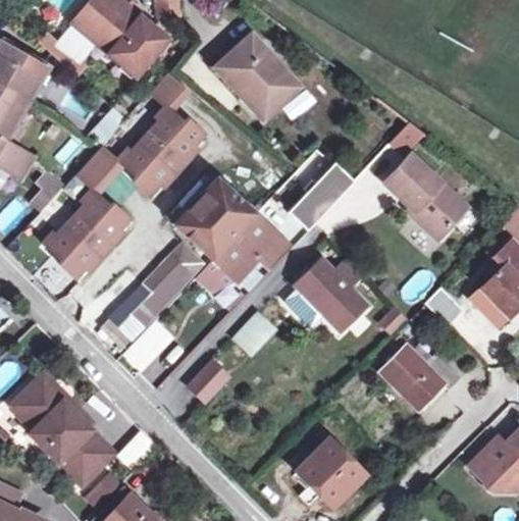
[(167,42),(117,0),(94,0),(72,25),(135,80),(167,42)]
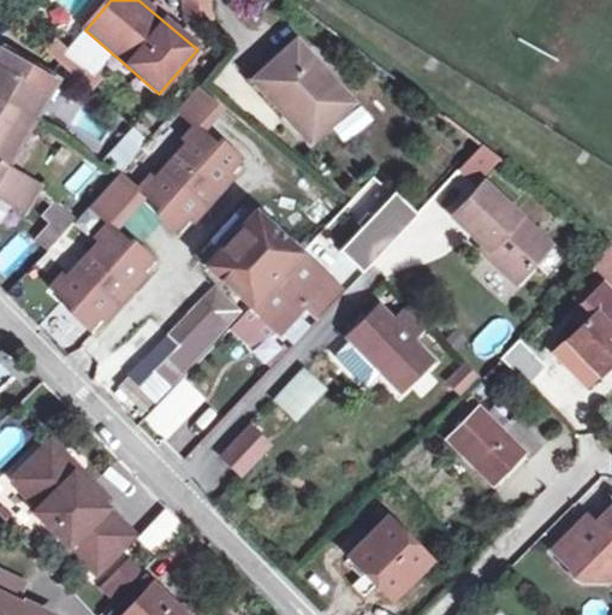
[(185,0),(188,12),(200,11),(202,22),(214,21),(211,0),(185,0)]
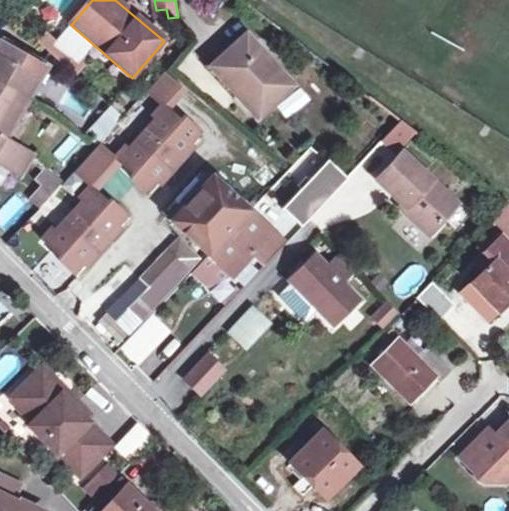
[(166,9),(156,10),(158,20),(168,18),(166,9)]
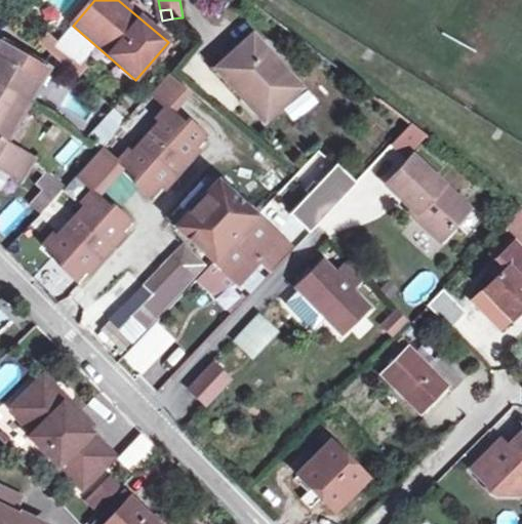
[(252,36),(223,63),(248,90),(241,96),(264,120),(298,88),(252,36)]
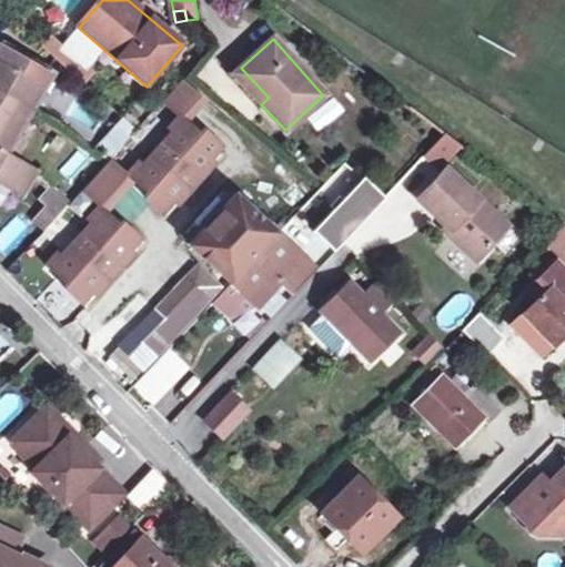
[(0,68),(0,91),(30,108),(52,72),(4,43),(0,50),(0,61),(3,63),(0,68)]
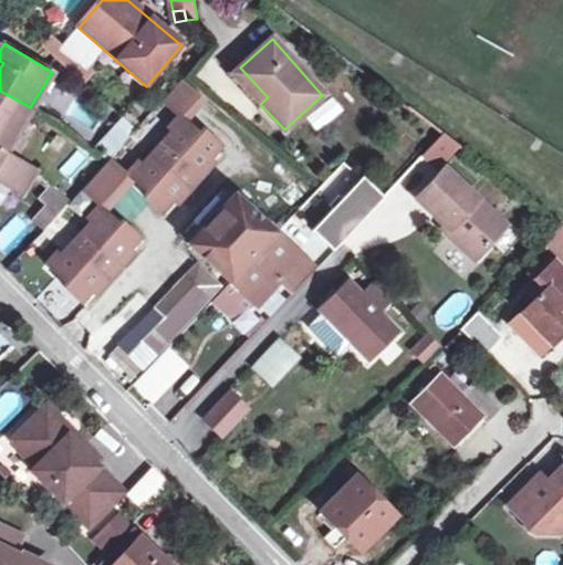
[(45,50),(79,80),(86,71),(61,49),(60,50),(52,43),(45,50)]
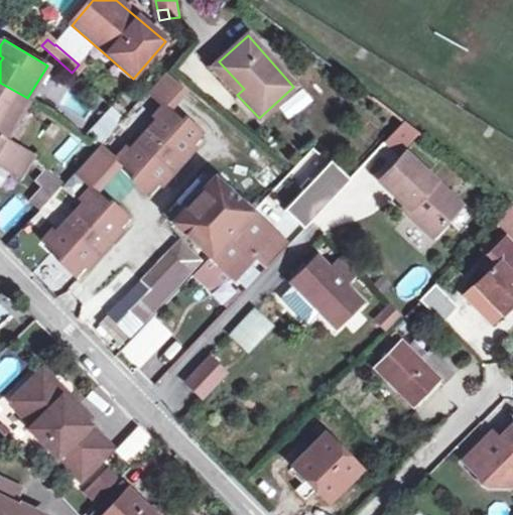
[(212,68),(237,95),(244,89),(219,61),(212,68)]
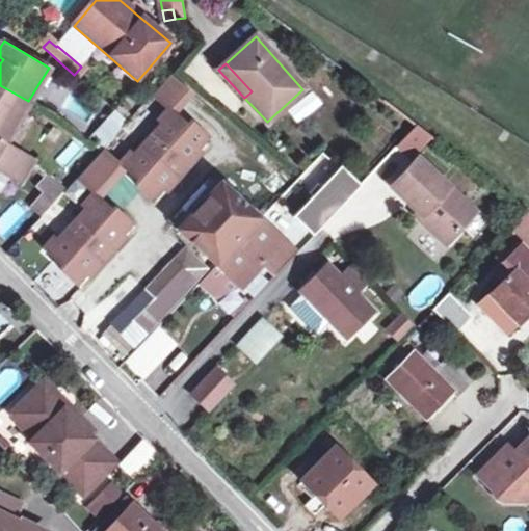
[(28,101),(35,104),(55,72),(49,68),(28,101)]
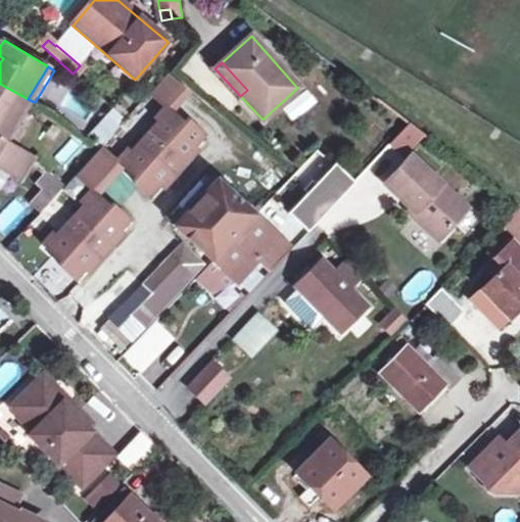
[(28,99),(0,84),(0,141),(2,142),(28,99)]
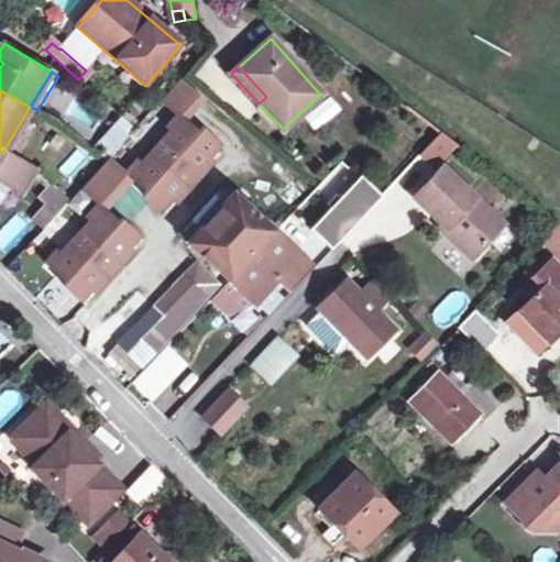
[(37,110),(30,107),(2,153),(9,157),(37,110)]
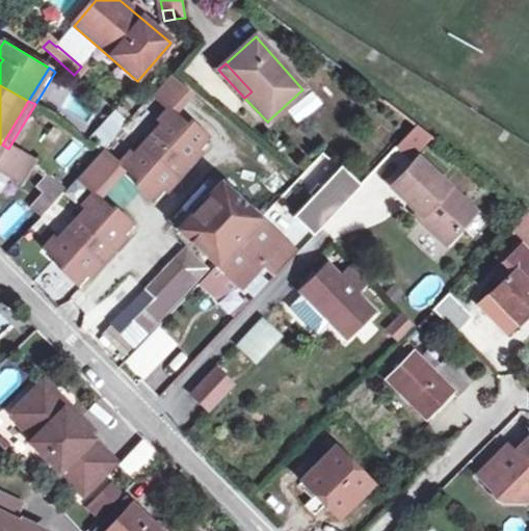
[(128,120),(135,131),(159,116),(151,105),(128,120)]
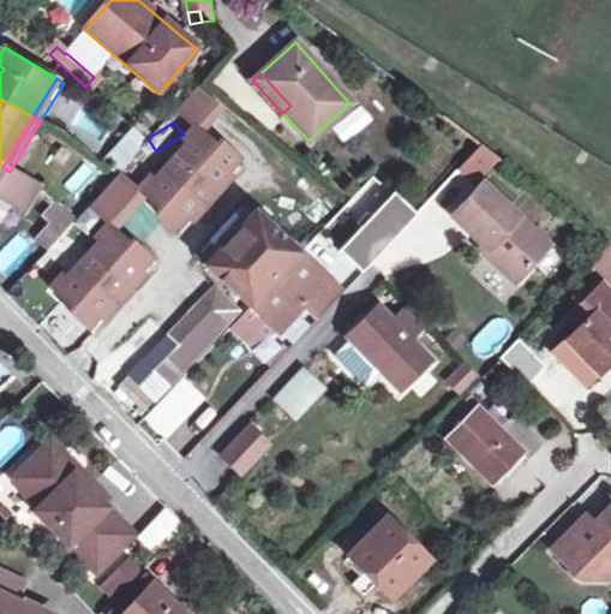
[(120,167),(149,139),(135,125),(106,153),(120,167)]
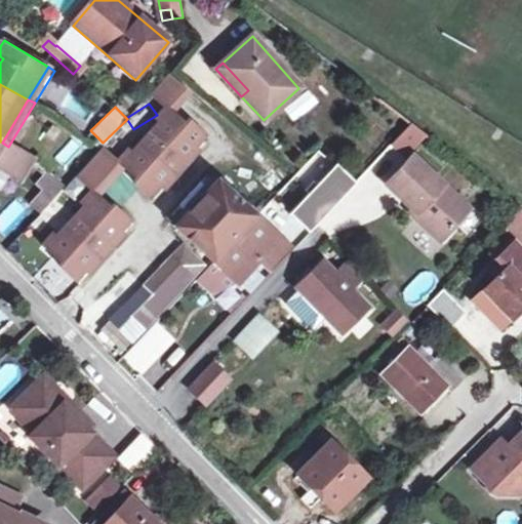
[(127,151),(116,163),(135,179),(132,184),(149,199),(159,187),(163,191),(174,177),(170,173),(182,161),(186,164),(197,152),(194,148),(204,136),(187,121),(184,125),(164,108),(154,120),(158,123),(130,154),(127,151)]
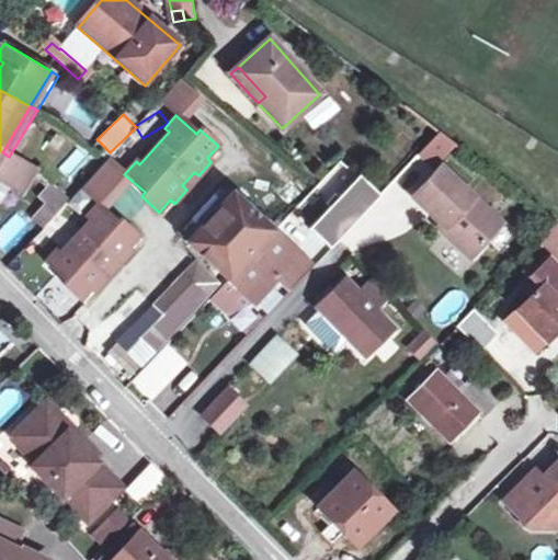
[(442,161),(456,140),(440,129),(425,150),(442,161)]
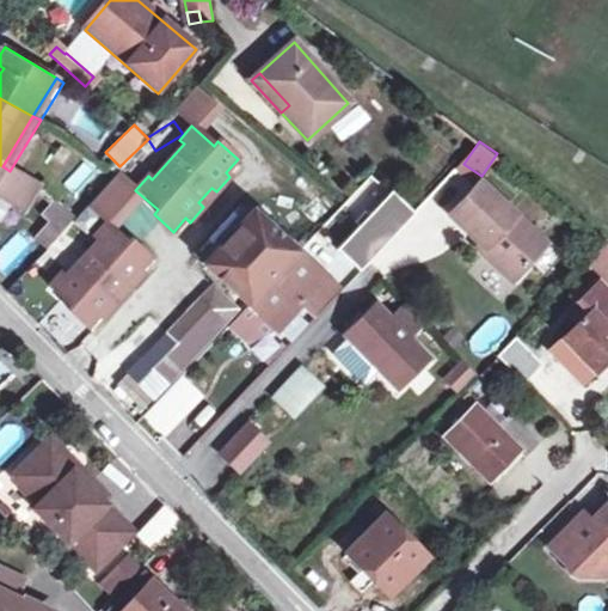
[(84,193),(103,171),(88,158),(69,179),(84,193)]
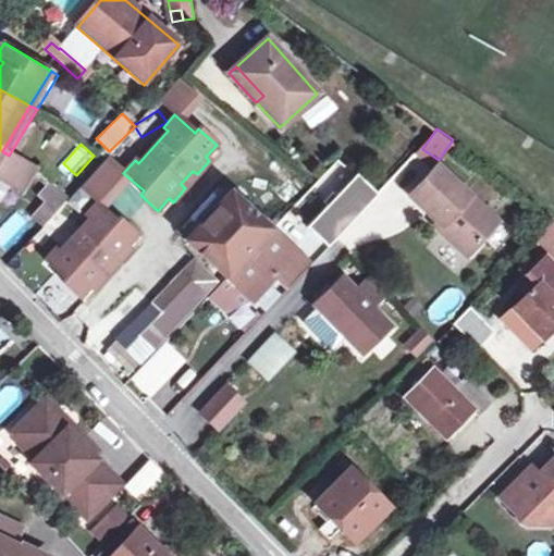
[(0,185),(20,197),(36,172),(9,156),(2,151),(0,150),(0,185)]
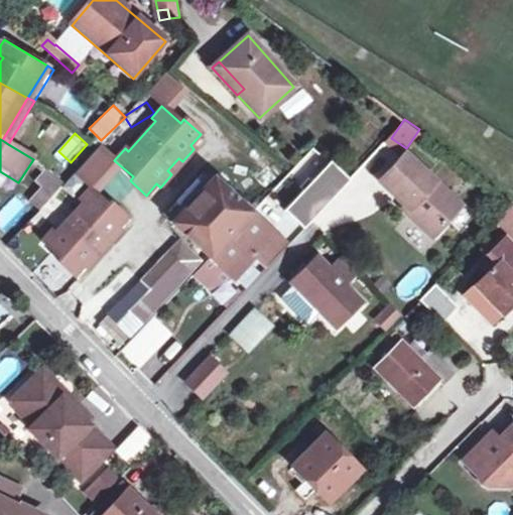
[(410,215),(432,236),(462,205),(405,152),(380,180),(413,211),(410,215)]
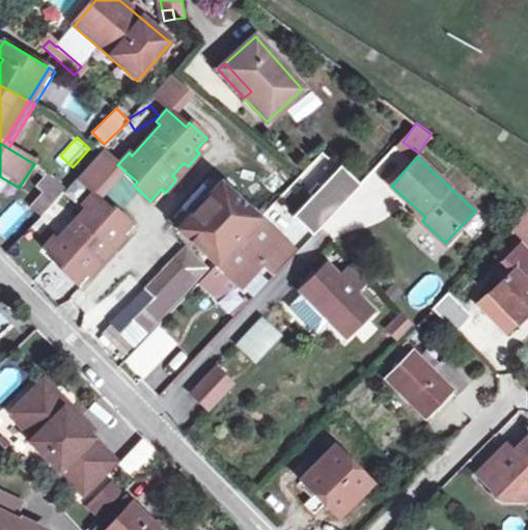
[(289,217),(310,236),(359,184),(338,166),(318,187),(314,184),(305,193),(309,197),(289,217)]
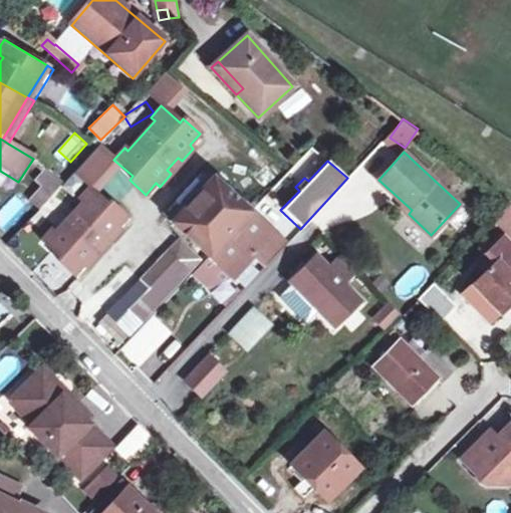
[(49,168),(28,198),(44,208),(64,178),(49,168)]
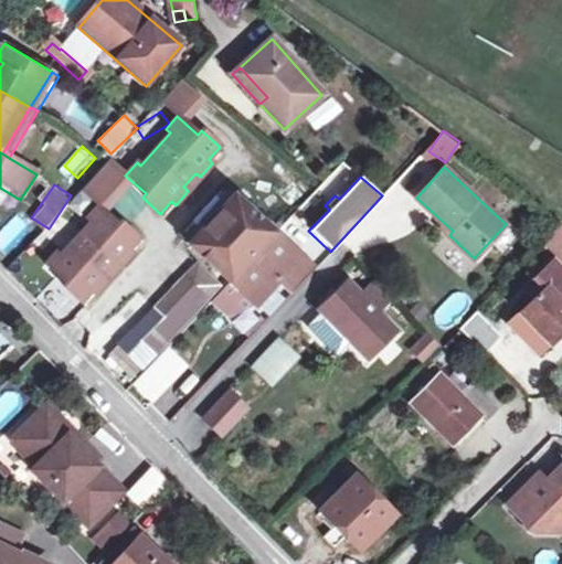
[(228,283),(274,233),(250,211),(233,195),(187,245),(228,283)]
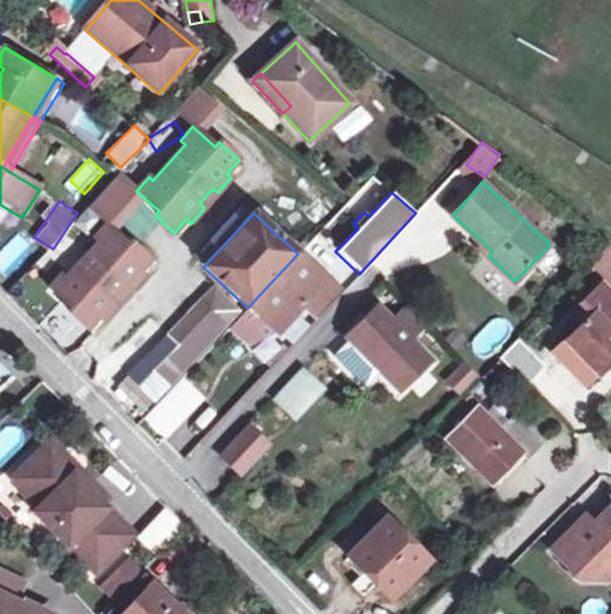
[(67,314),(87,331),(99,319),(102,322),(117,307),(112,303),(125,287),(130,292),(143,276),(139,273),(150,260),(131,243),(127,246),(105,226),(93,239),(97,243),(65,279),(60,275),(48,290),(71,310),(67,314)]
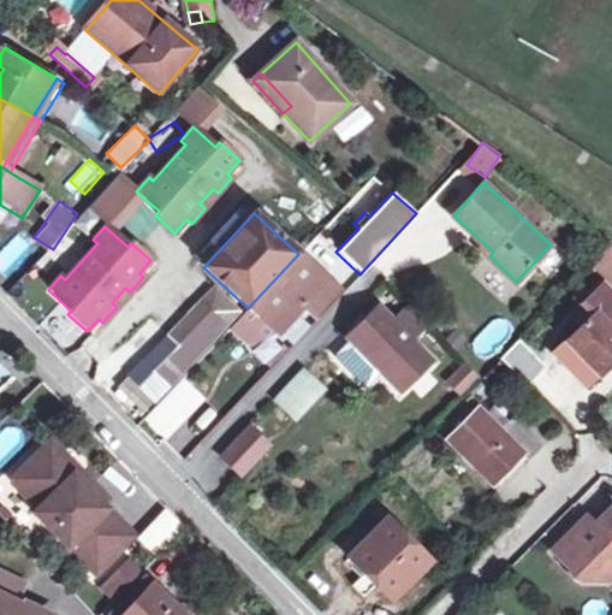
[(611,243),(596,258),(611,275),(611,243)]
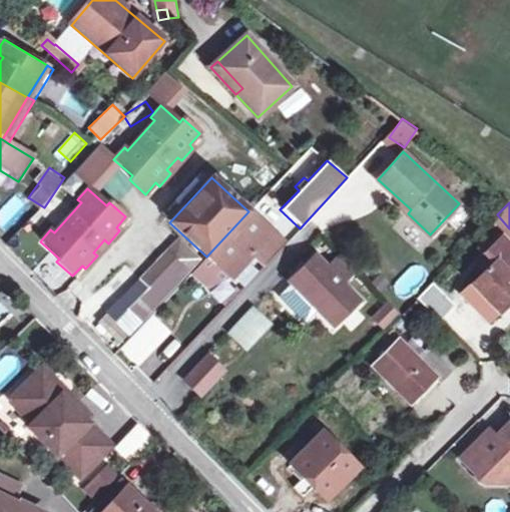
[(248,211),(206,257),(229,278),(252,252),(266,265),(285,244),(248,211)]
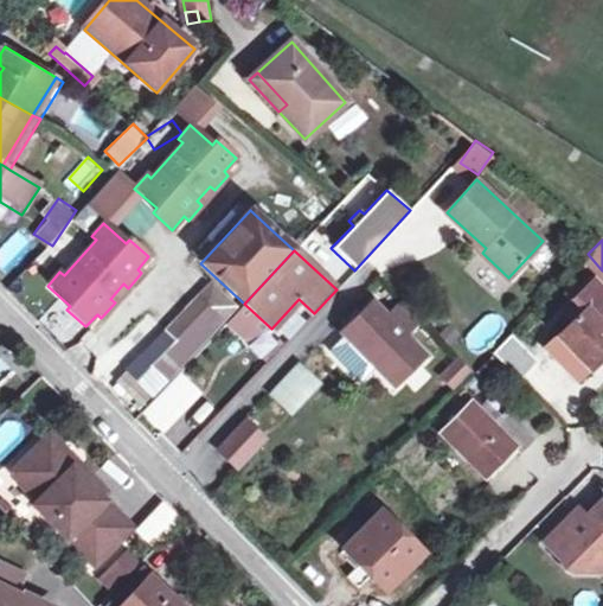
[(164,335),(187,356),(232,306),(207,284),(164,335)]
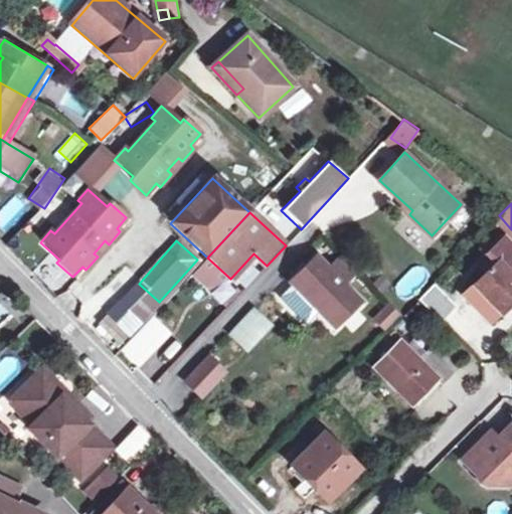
[(488,272),(473,286),(501,314),(511,302),(511,248),(503,240),(479,264),(488,272)]
